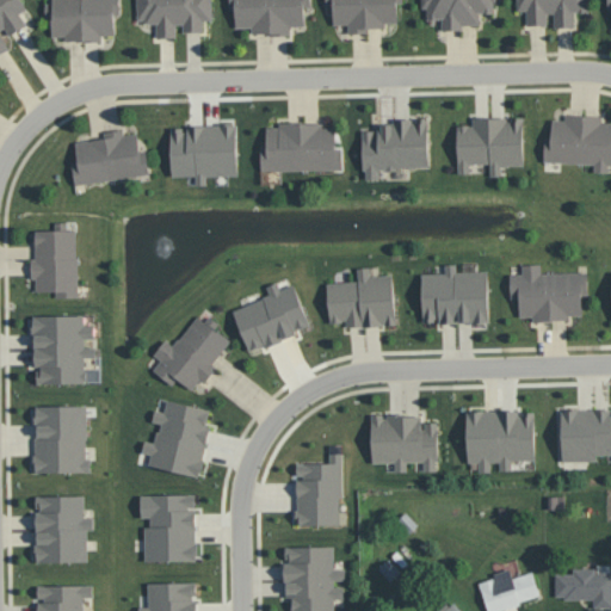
[(0,0),(0,54),(12,47),(6,37),(28,24),(20,12),(28,8),(22,0),(0,0)]
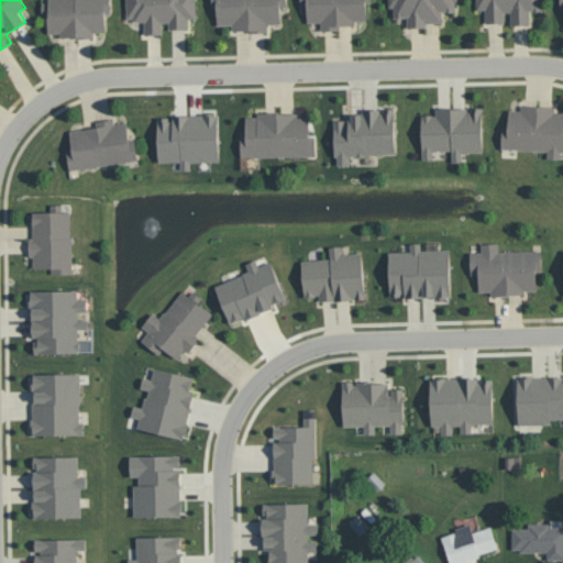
[(47,0),(48,2),(42,2),(42,15),(47,14),(48,36),(95,35),(95,32),(106,31),(106,13),(111,13),(110,0),(47,0)]
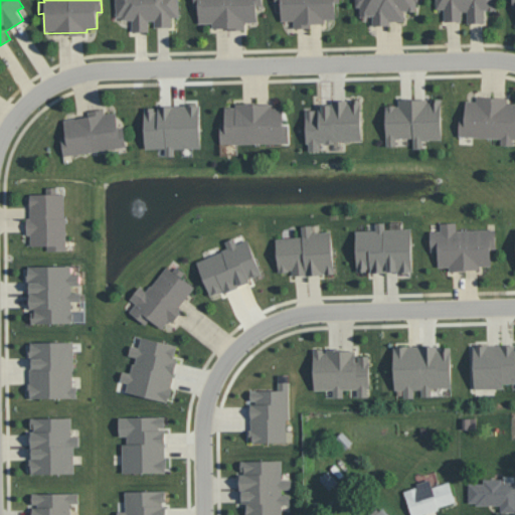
[(115,0),(116,18),(133,18),(133,31),(151,31),(151,26),(172,26),(172,16),(179,16),(178,0),(115,0)]
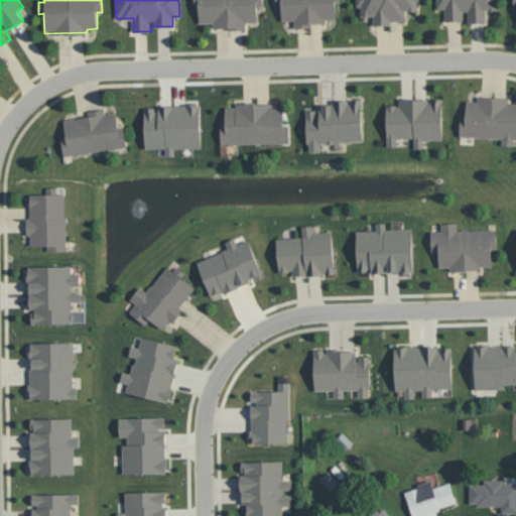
[(245,28),(245,21),(258,21),(257,5),(263,5),(262,0),(194,0),(194,8),(199,8),(199,22),(214,22),(214,28),(245,28)]
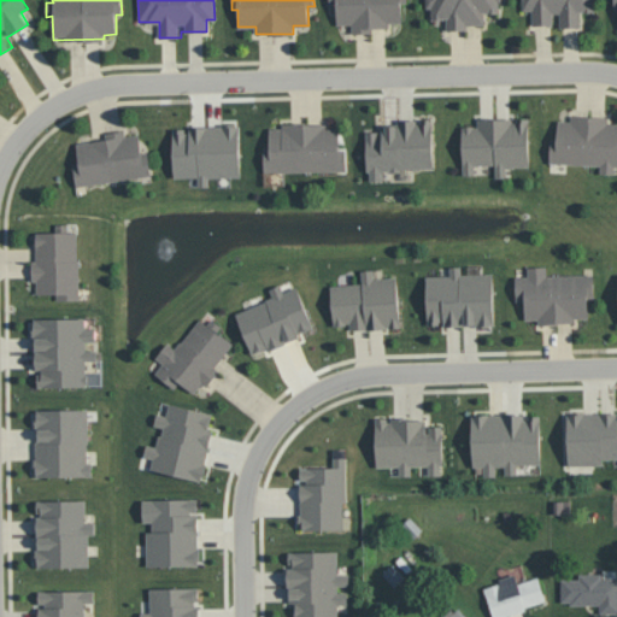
[(406,0),(329,0),(329,6),(336,6),(336,24),(352,24),(352,33),(372,33),(372,28),(389,28),(389,23),(401,23),(401,3),(407,3),(406,0)]
